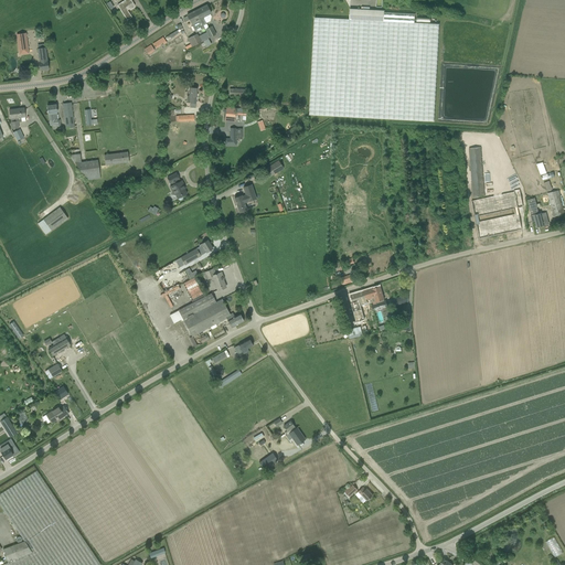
[(135,6),(132,2),(130,0),(125,0),(117,6),(127,20),(131,17),(127,10),(129,9),(130,10),(135,7),(135,6)]
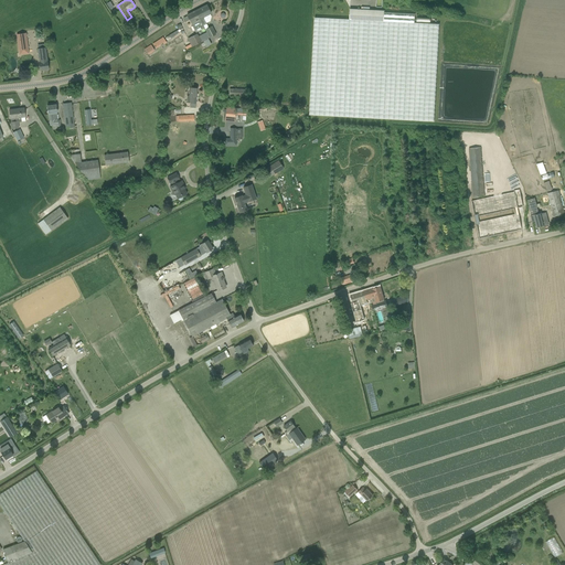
[(206,6),(195,11),(203,25),(206,24),(206,23),(210,21),(212,17),(210,13),(211,13),(206,6)]
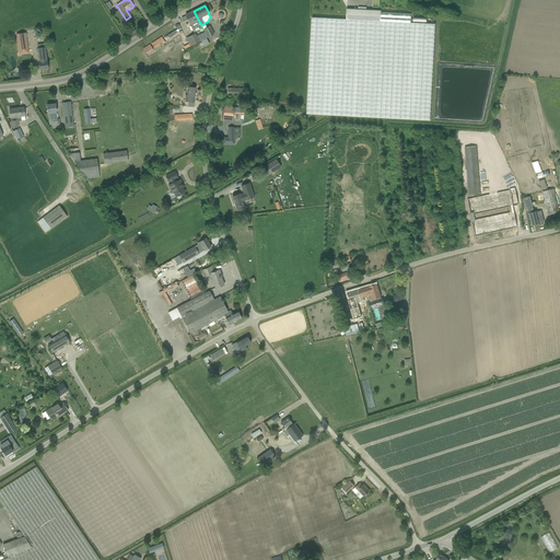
[(435,24),(410,23),(411,14),(381,12),(381,11),(347,9),(347,20),(312,18),(307,114),(431,120),(435,24)]
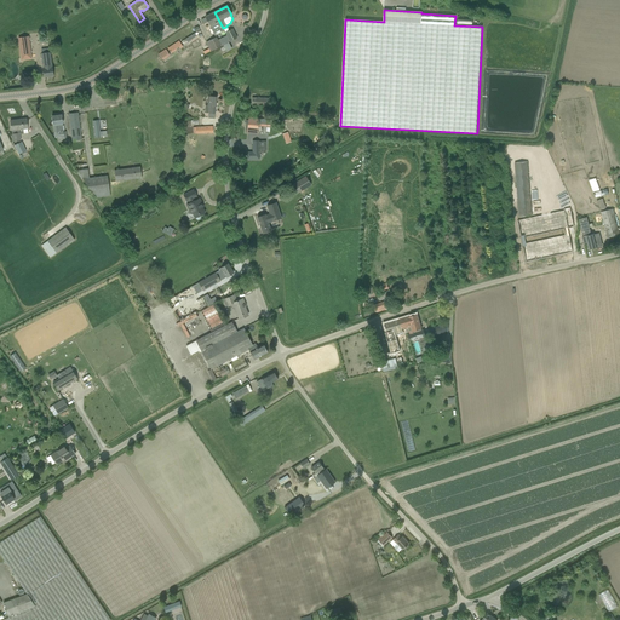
[(223,28),(214,12),(205,17),(213,33),(223,28)]
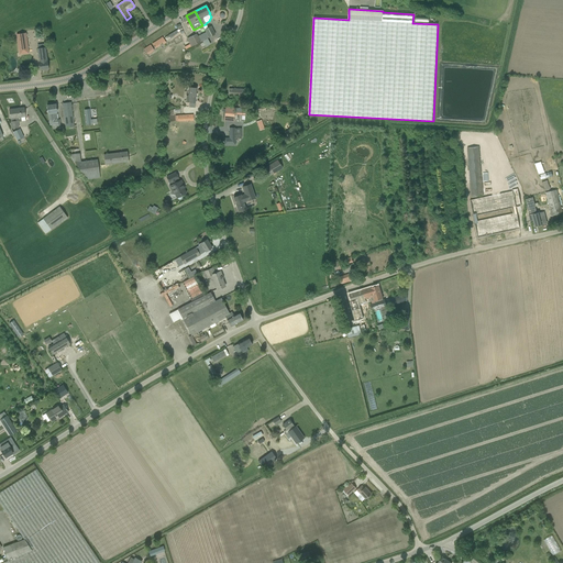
[(211,26),(207,29),(205,30),(207,33),(209,37),(216,34),(211,26)]
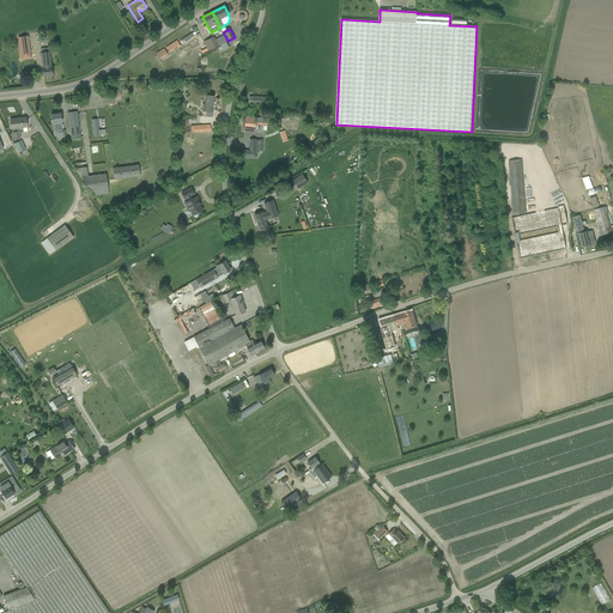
[(31,53),(29,36),(18,37),(20,55),(31,53)]
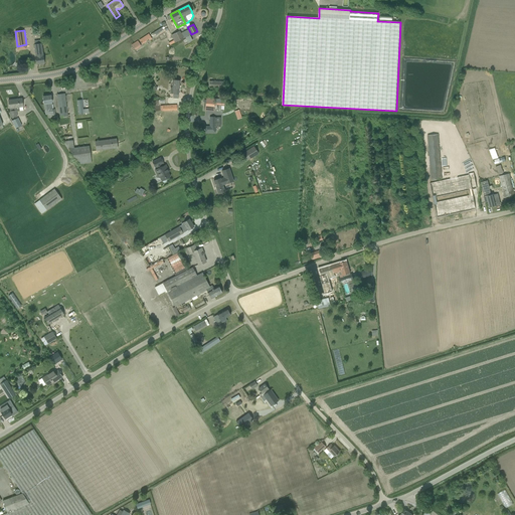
[(191,34),(189,30),(181,34),(179,31),(172,35),(175,42),(191,34)]
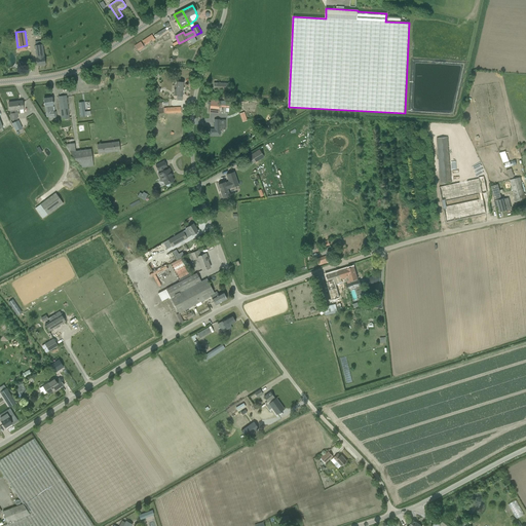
[(35,42),(35,45),(38,66),(45,65),(42,44),(41,41),(35,42)]
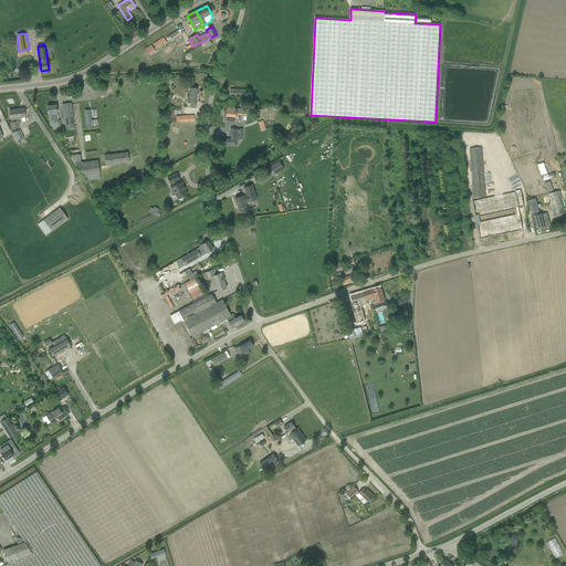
[(149,54),(156,50),(152,44),(145,49),(149,54)]
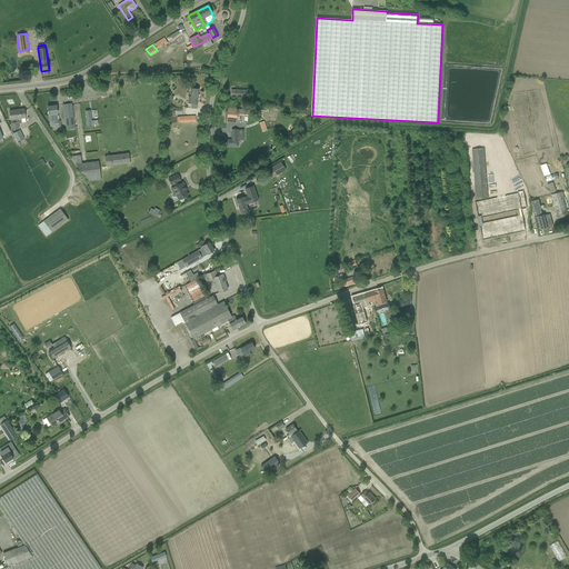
[(198,98),(199,89),(191,88),(190,97),(188,97),(188,103),(189,103),(191,105),(191,108),(197,109),(198,98)]
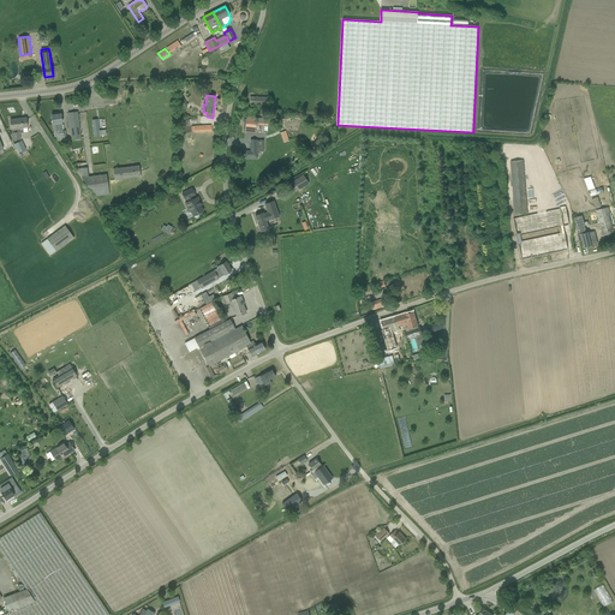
[(69,113),(71,136),(72,141),(82,139),(78,112),(69,113)]
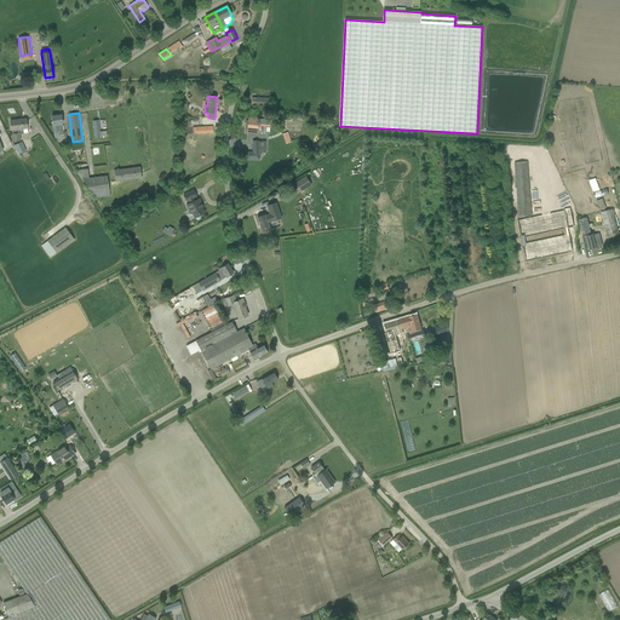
[(67,132),(63,132),(62,115),(52,116),(55,138),(57,137),(58,143),(68,142),(67,132)]
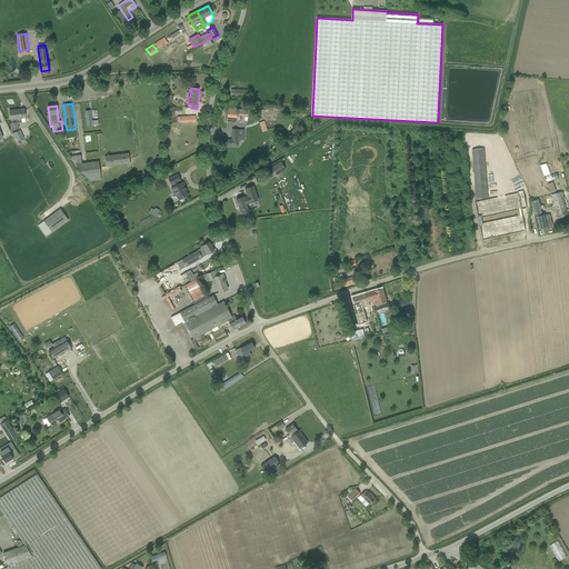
[(19,129),(18,123),(22,122),(21,118),(26,118),(25,109),(25,110),(18,110),(9,111),(11,130),(19,129)]
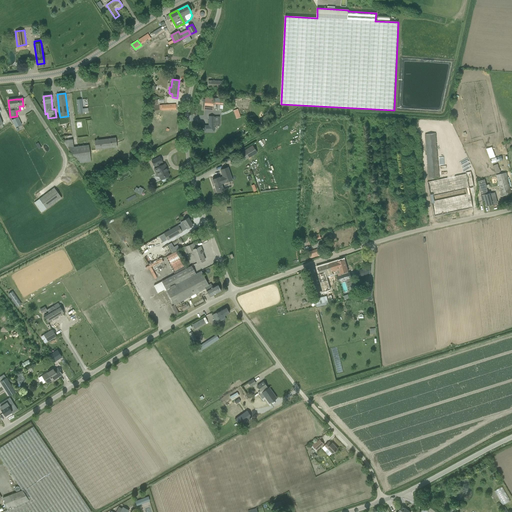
[(82,103),(77,104),(78,114),(83,113),(88,112),(88,108),(82,109),(82,103)]
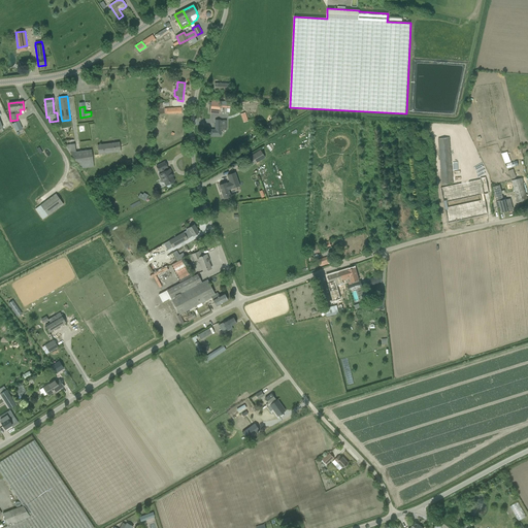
[(221,120),(216,120),(216,129),(210,129),(210,136),(221,136),(221,129),(224,129),(224,121),(221,121),(221,120)]
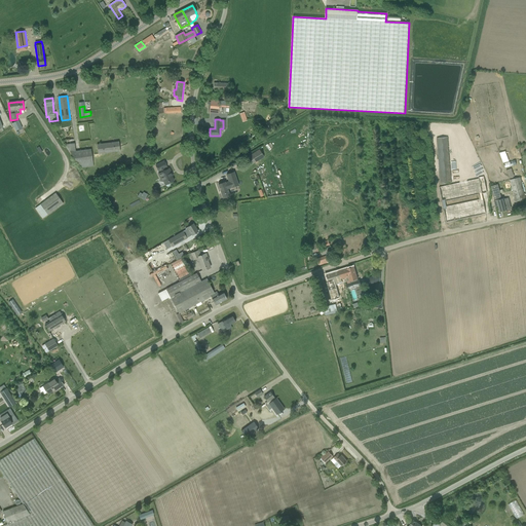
[(23,128),(19,120),(12,123),(15,132),(23,128)]
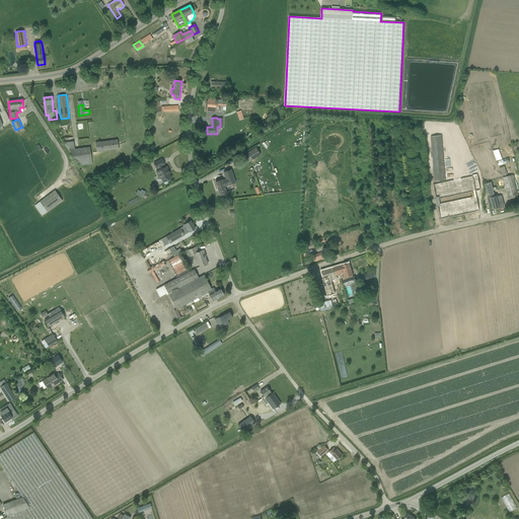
[(431,136),(435,181),(446,180),(442,135),(431,136)]
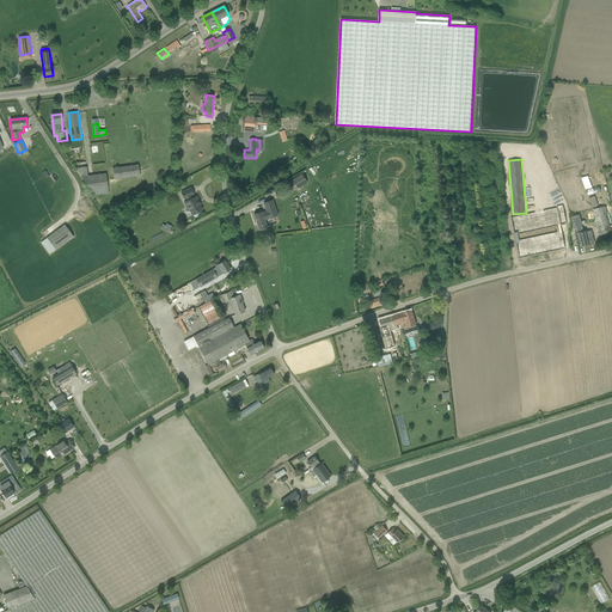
[(139,164),(115,167),(112,167),(115,178),(140,176),(139,164)]
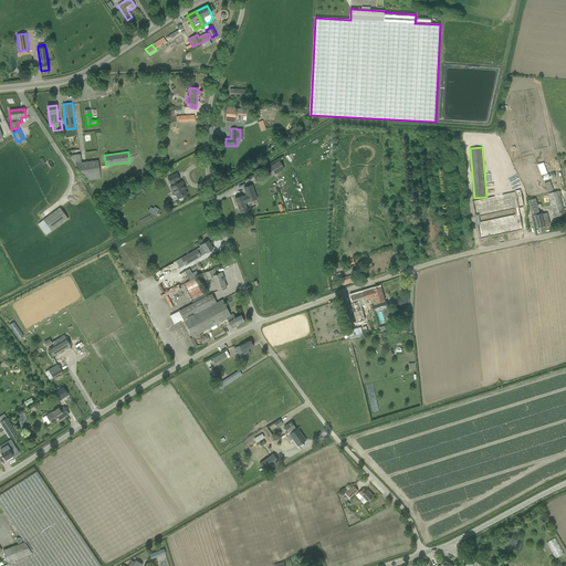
[(101,178),(98,160),(75,164),(86,180),(101,178)]
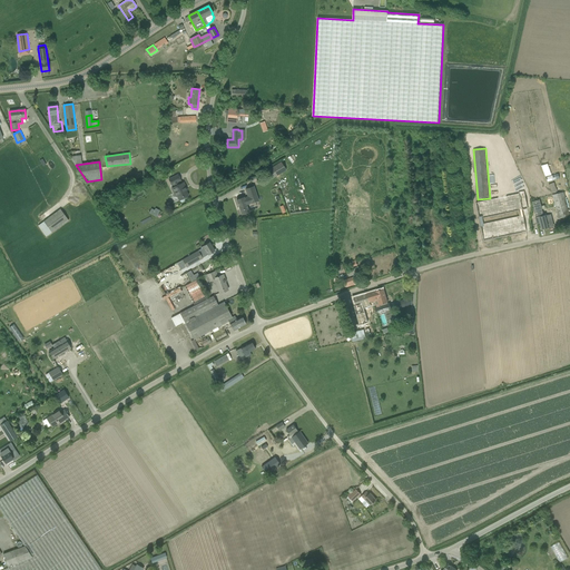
[(266,170),(272,179),(286,169),(281,161),(266,170)]
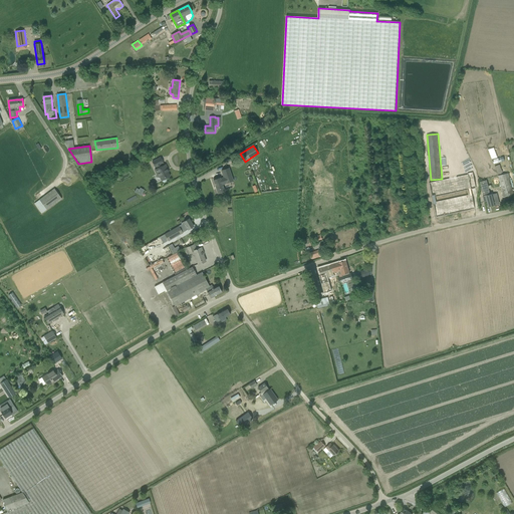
[(166,170),(168,169),(165,165),(162,167),(161,165),(163,163),(161,158),(152,162),(155,167),(157,167),(158,169),(155,170),(159,178),(160,177),(162,181),(163,182),(164,182),(165,182),(166,182),(166,181),(166,180),(166,179),(170,177),(168,173),(166,170)]
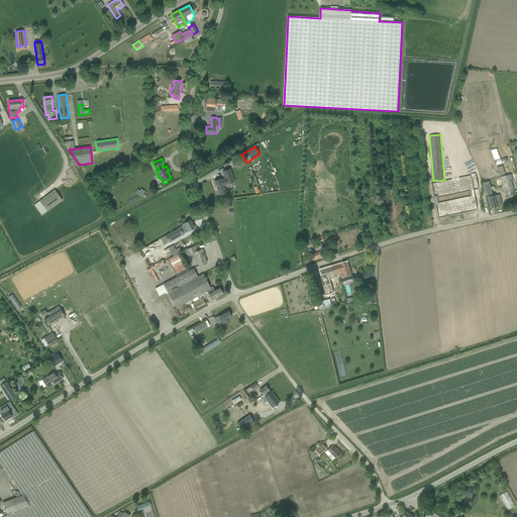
[(230,169),(228,169),(223,171),(226,181),(222,182),(221,179),(215,181),(219,195),(225,193),(223,186),(234,182),(230,169)]
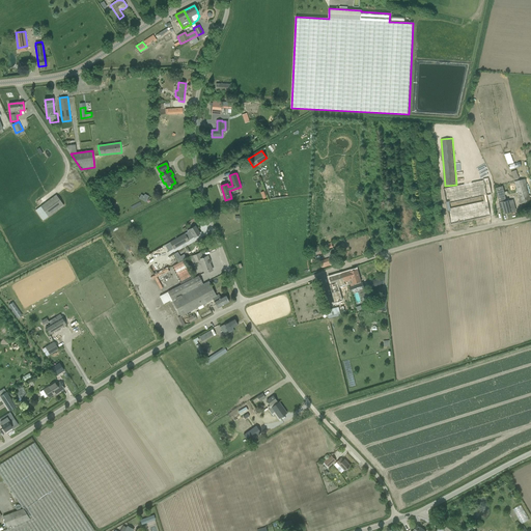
[(492,195),(488,178),(483,179),(483,180),(443,189),(450,224),(491,216),(486,196),(492,195)]
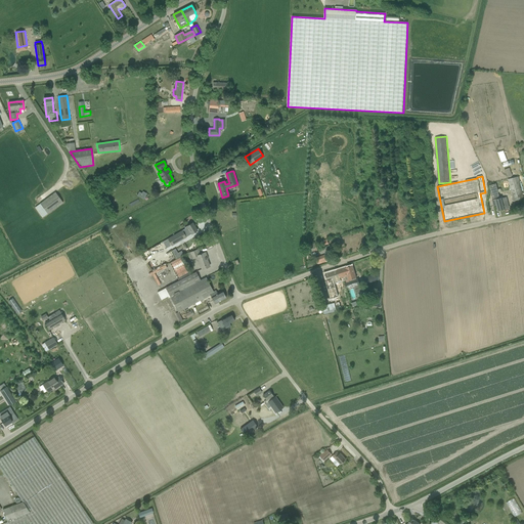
[(523,199),(522,193),(518,176),(508,179),(514,201),(523,199)]
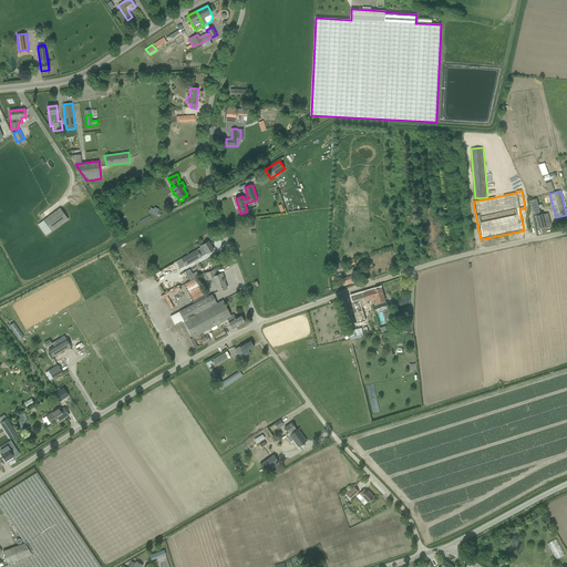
[(110,207),(114,204),(115,204),(113,202),(112,202),(111,198),(103,202),(106,208),(110,207)]
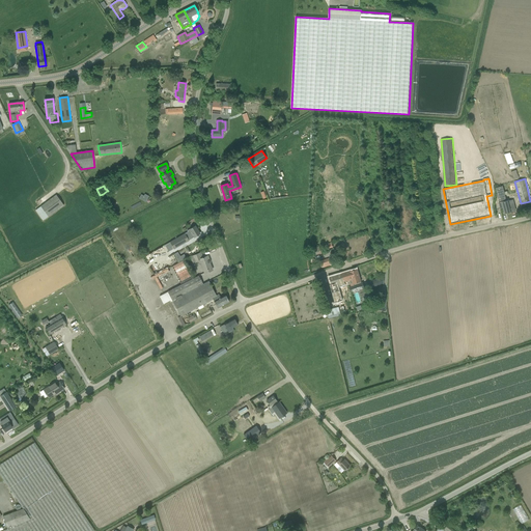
[(506,200),(503,186),(496,188),(499,201),(506,200)]
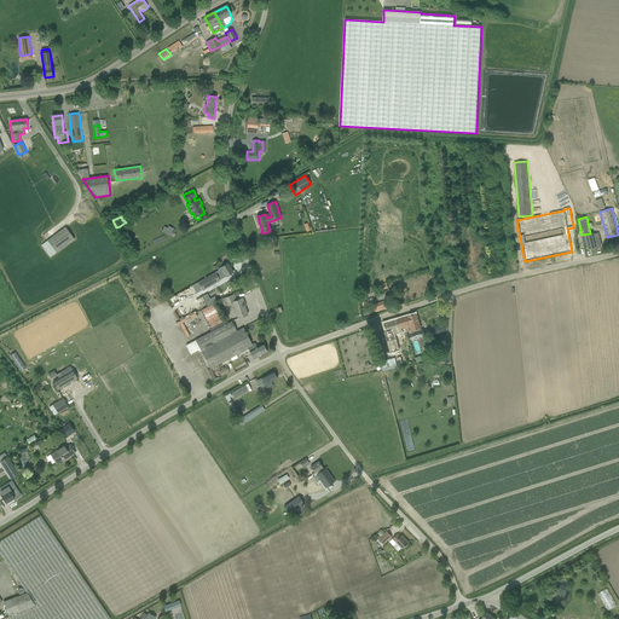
[(50,256),(57,252),(74,239),(65,226),(47,239),(48,241),(41,246),(50,256)]
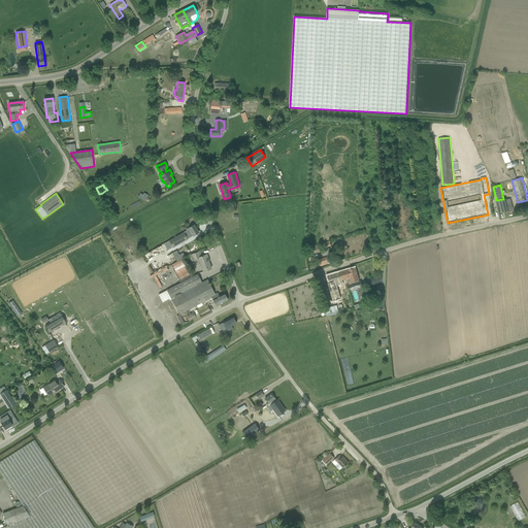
[(503,212),(508,210),(505,200),(496,202),(498,207),(500,207),(501,212),(502,212),(503,211),(503,212)]
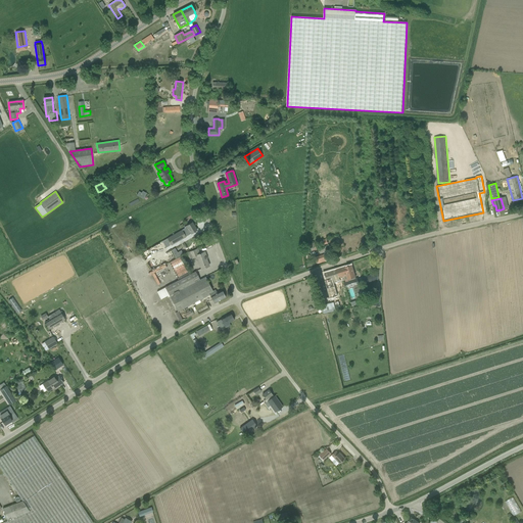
[(197,230),(192,223),(185,227),(185,228),(168,238),(172,245),(185,237),(197,230)]
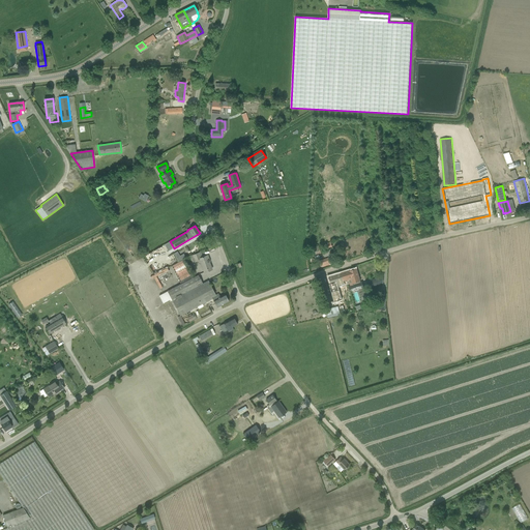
[(321,254),(319,245),(310,248),(313,256),(321,254)]
